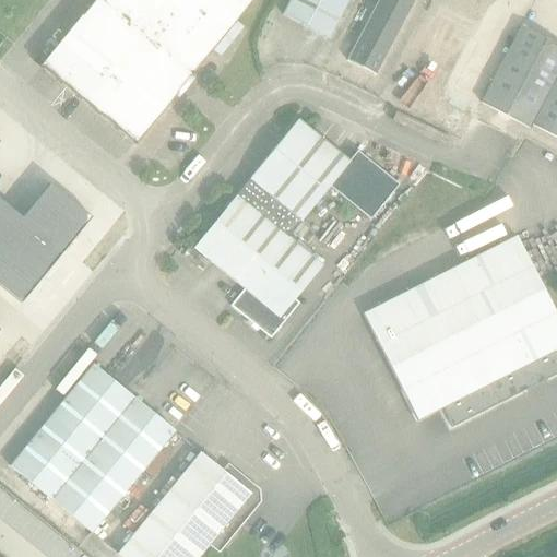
[(93,0),(42,64),(137,142),(251,0),(93,0)]
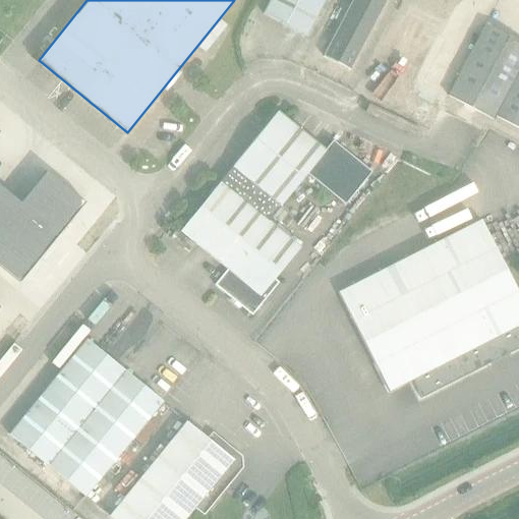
[(270,0),(265,12),(307,35),(325,0),(270,0)]
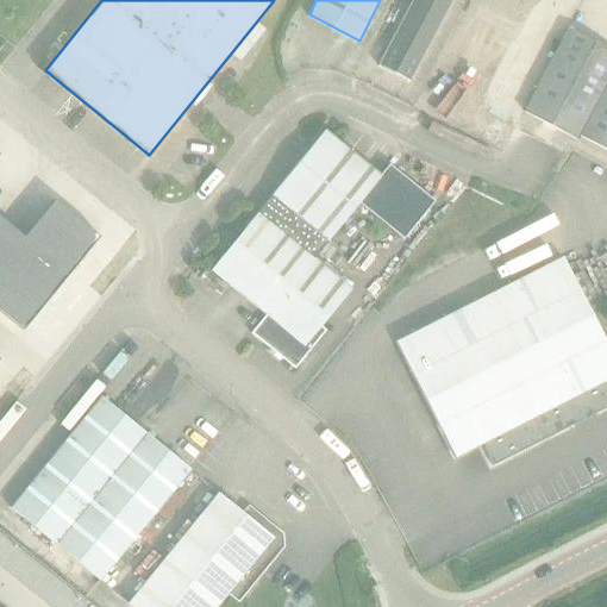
[(413,0),(380,64),(410,80),(451,0),(413,0)]
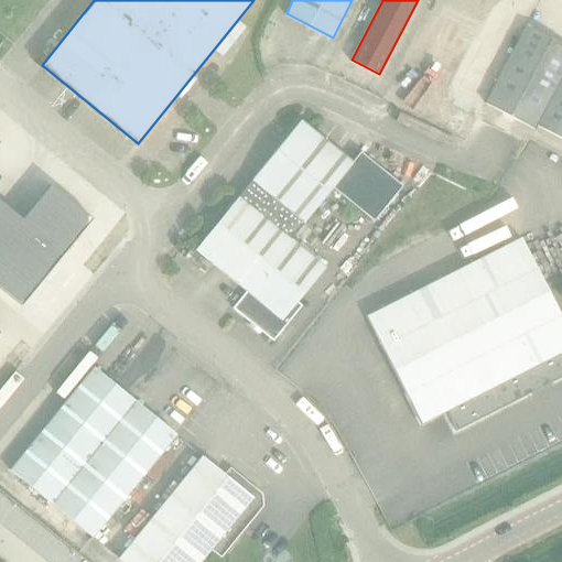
[(561,42),(527,24),(486,101),(536,128),(537,123),(561,137),(561,42)]
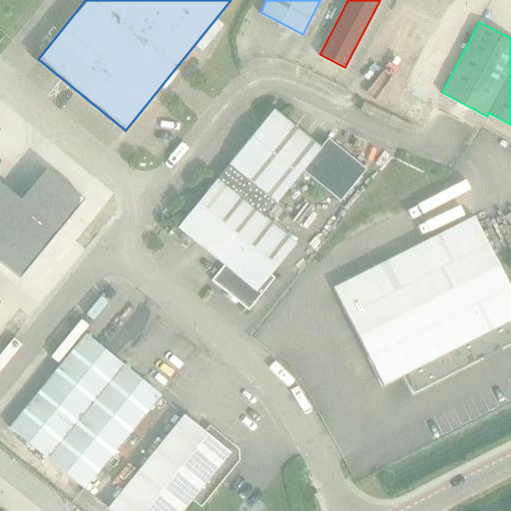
[(275,108),(230,162),(278,200),(304,169),(341,199),(367,167),(329,136),(321,146),(275,108)]
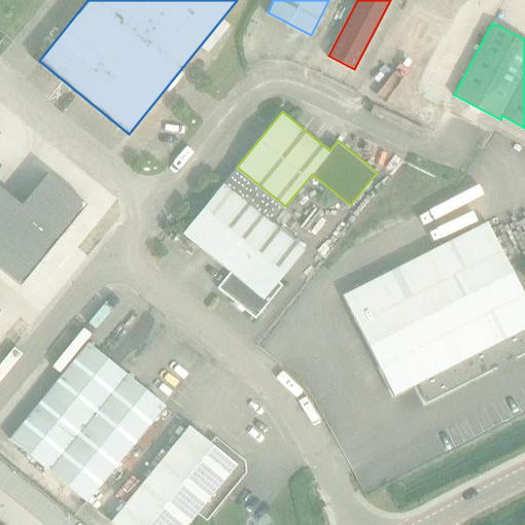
[(0,131),(0,266),(22,284),(88,203),(48,171),(22,203),(0,184),(0,133),(1,132),(0,131)]
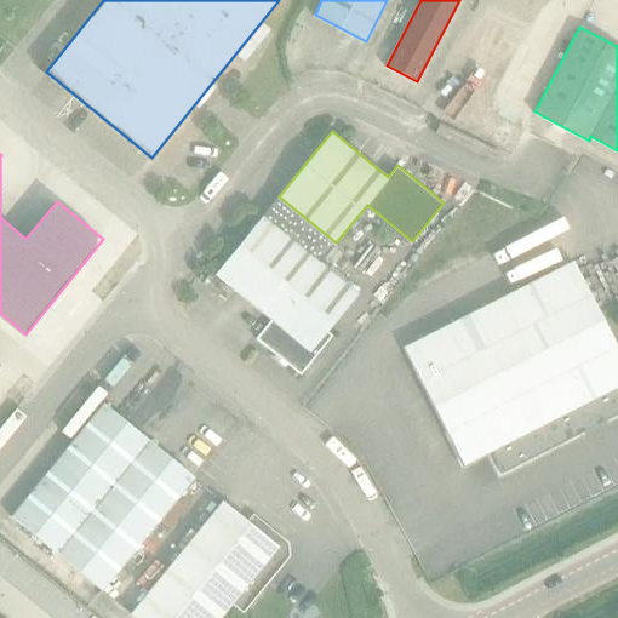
[(279,196),(263,215),(321,262),(336,242),(279,196)]
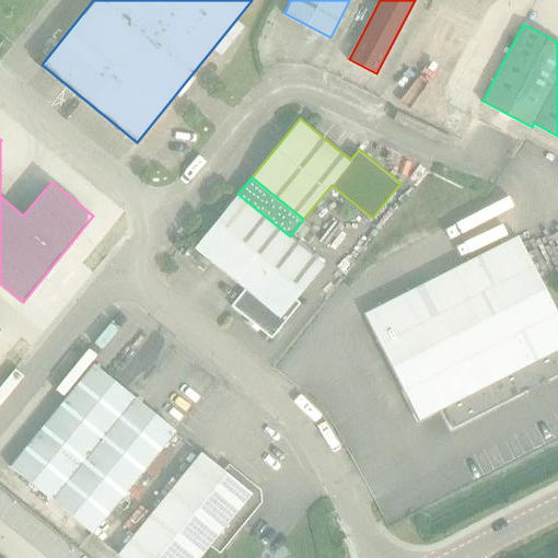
[(290,236),(237,194),(195,246),(246,288),(232,304),(272,337),(301,302),(297,298),(324,264),(290,236)]
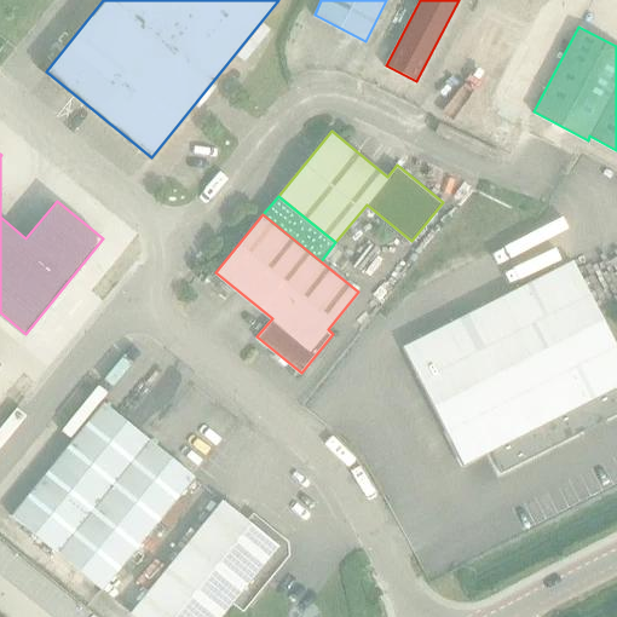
[(471,311),(404,346),(463,462),(494,448),(502,466),(508,468),(551,445),(553,439),(559,442),(584,428),(587,421),(593,419),(600,415),(606,417),(616,411),(616,345),(574,259),(535,280),(471,311)]
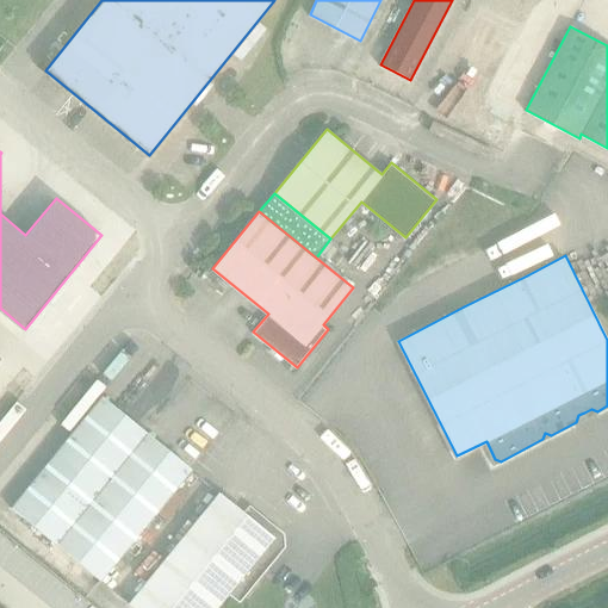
[(101,579),(192,469),(103,396),(12,507),(101,579)]
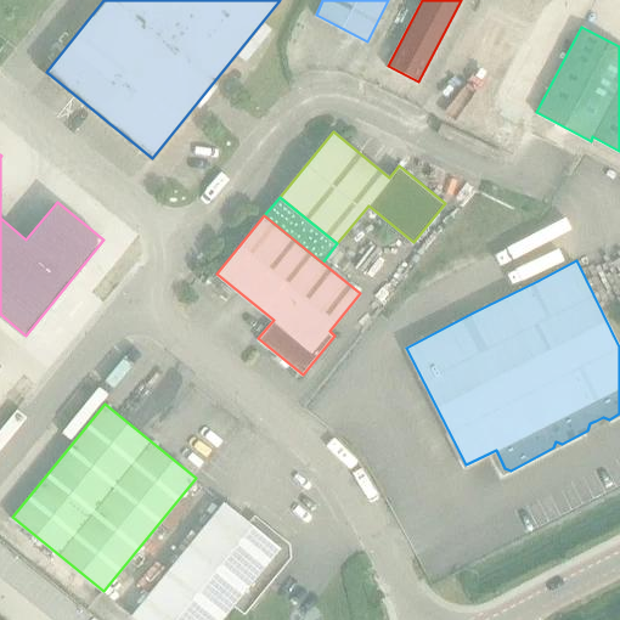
[(249,522),(224,501),(131,614),(139,619),(220,619),(234,604),(244,613),(292,556),(289,542),(255,514),(249,522)]
